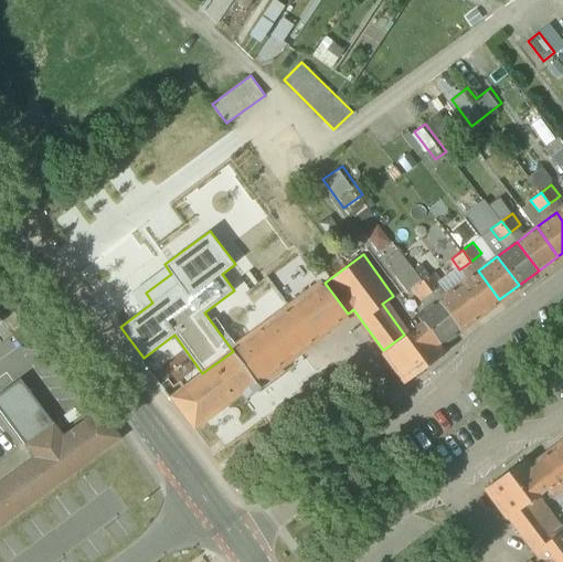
[(478,271),(457,286),(479,315),(499,299),(478,271)]
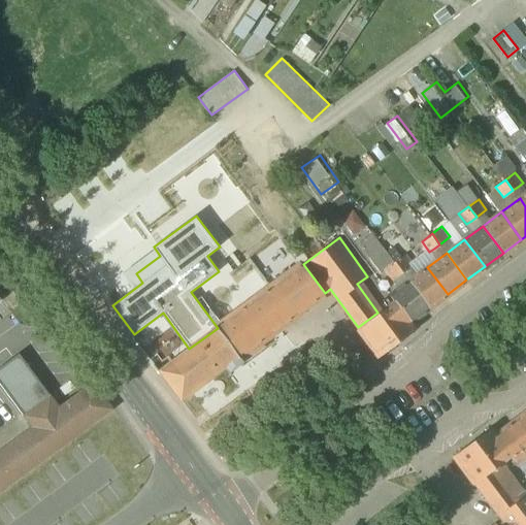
[(405,254),(395,261),(403,271),(407,268),(413,264),(405,254)]
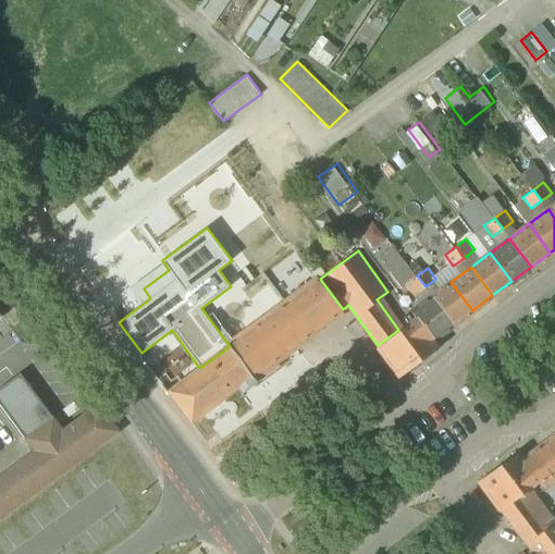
[(417,275),(406,283),(415,294),(421,290),(426,286),(417,275)]
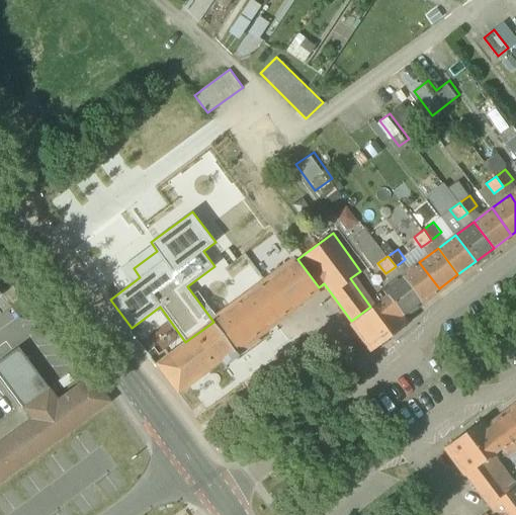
[(297,259),(268,280),(289,309),(292,307),(296,307),(304,302),(305,297),(319,287),(297,259)]
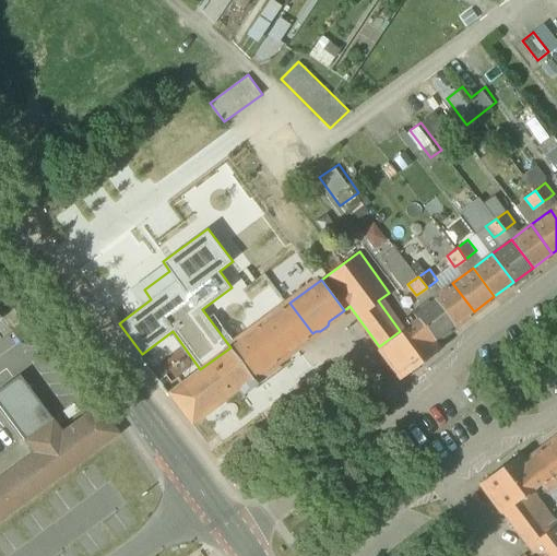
[(474,311),(452,283),(434,297),(454,326),(474,311)]
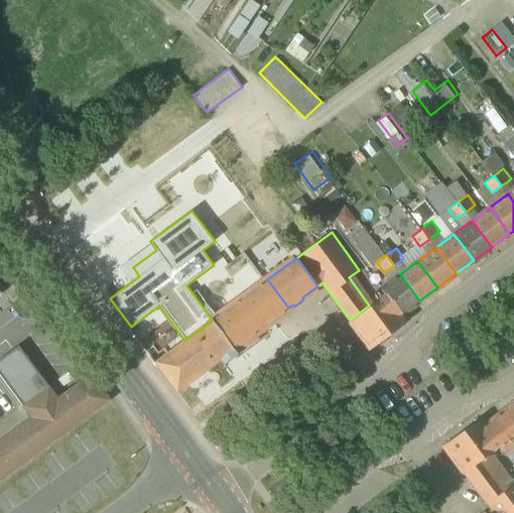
[(400,274),(382,287),(386,293),(401,313),(419,300),(400,274)]
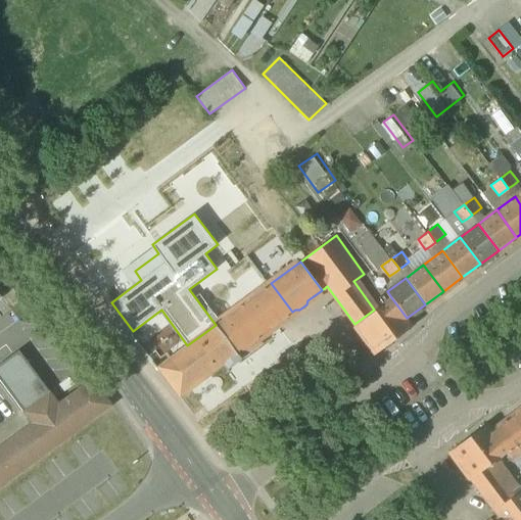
[(271,283),(216,325),(237,353),(242,348),(246,353),(262,341),(258,337),(279,322),(282,323),(289,317),(290,314),(292,312),(271,283)]
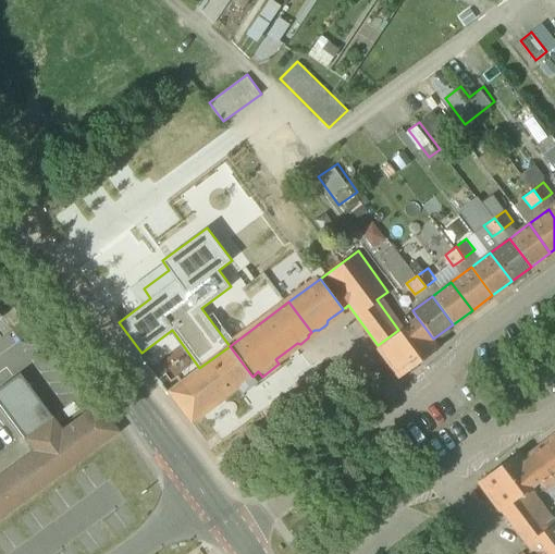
[(433,339),(417,317),(398,330),(420,360),(439,346),(433,339)]
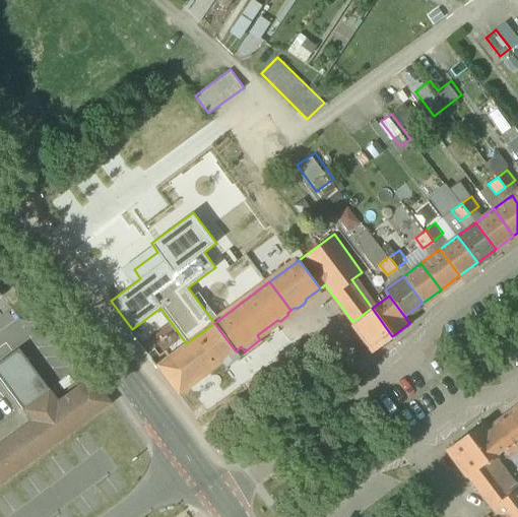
[(372,308),(352,322),(374,350),(392,336),(372,308)]
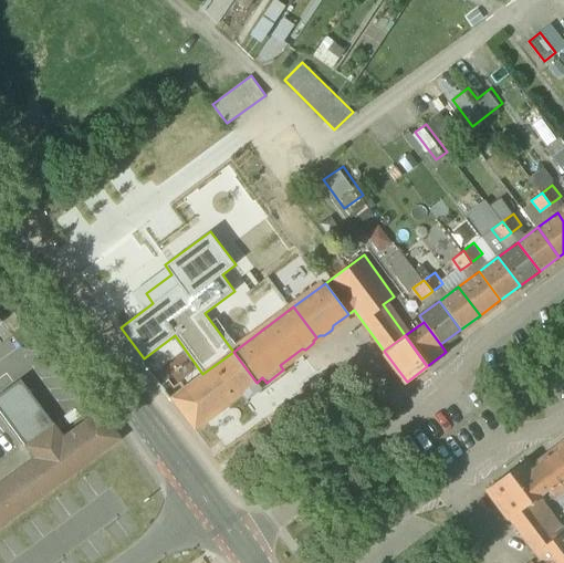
[(233,352),(202,374),(227,405),(243,393),(247,397),(260,387),(257,383),(233,352)]
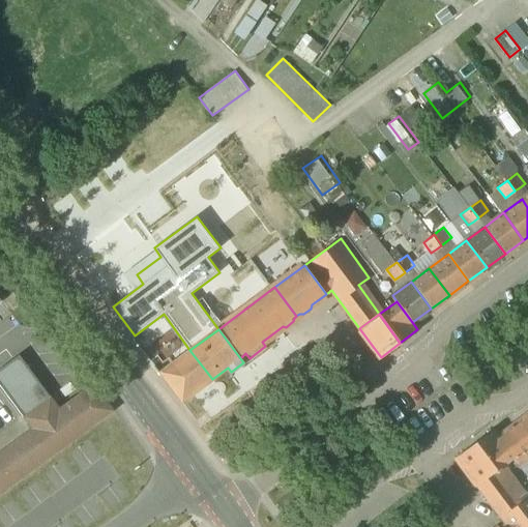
[(182,401),(212,379),(189,350),(160,371),(182,401)]
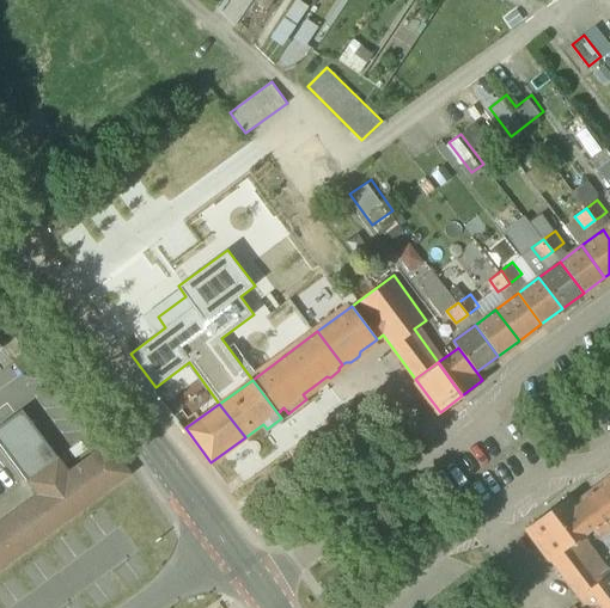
[(0,438),(41,493),(0,523),(0,560),(124,468),(108,444),(68,474),(22,411),(0,427),(0,438)]
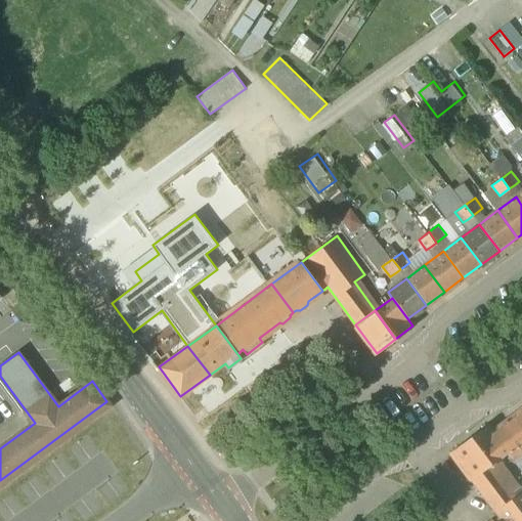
[(521,408),(511,417),(521,431),(521,408)]
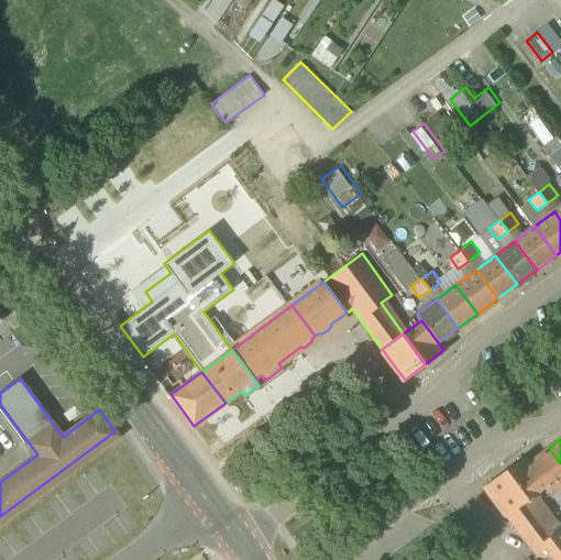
[(560,463),(549,448),(529,462),(546,485),(550,492),(560,484),(560,463)]
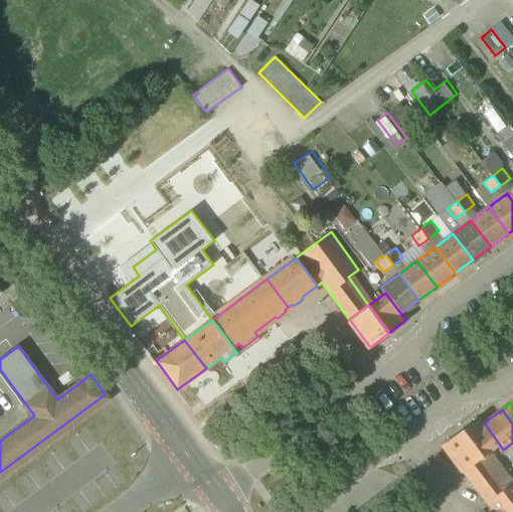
[(484,422),(479,416),(462,430),(482,457),(490,451),(499,444),(484,422)]
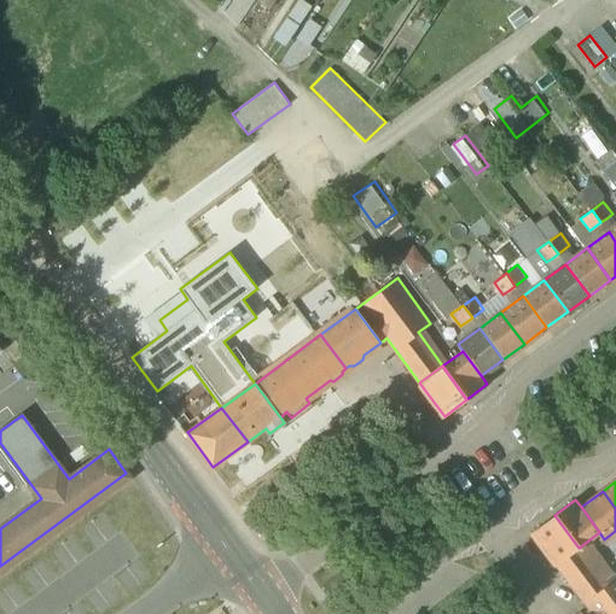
[(555,515),(532,532),(556,565),(579,548),(555,515)]
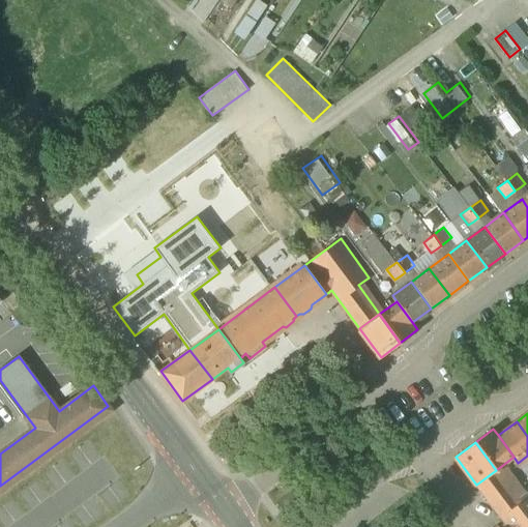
[(526,492),(504,464),(496,470),(476,485),(505,523),(499,526),(527,526),(527,511),(518,498),(526,492)]
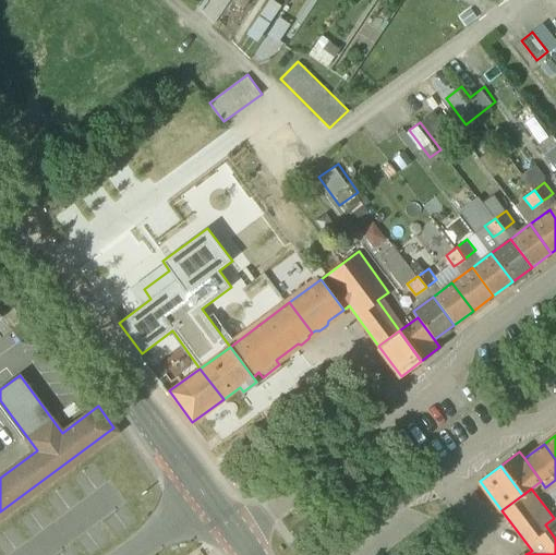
[(555,517),(554,518),(545,525),(555,539),(555,517)]
